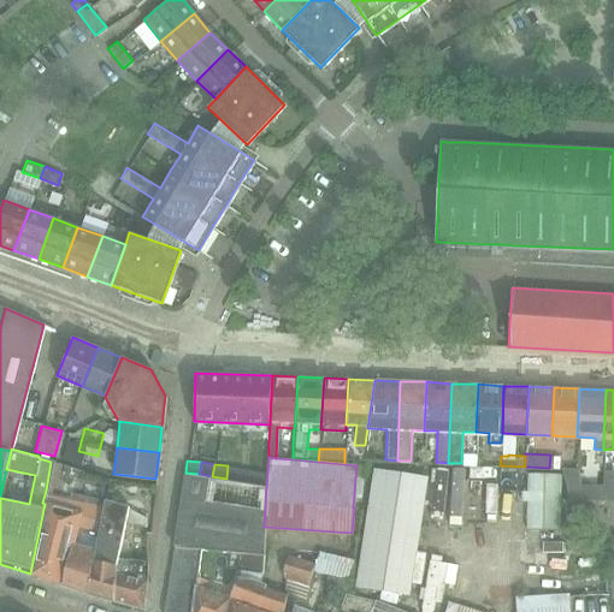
[(228,465),(226,479),(240,480),(241,468),(228,465)]
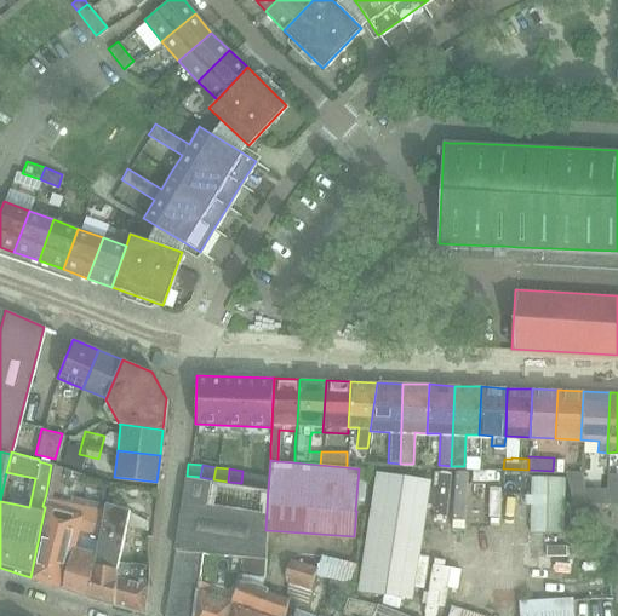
[(242,471),(241,483),(255,485),(257,473),(242,471)]
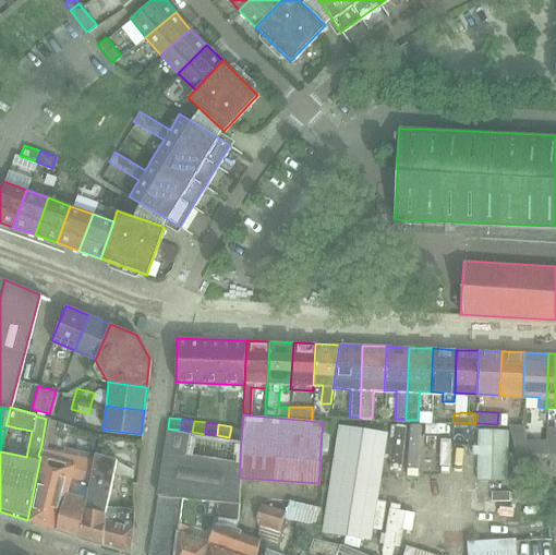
[(521,424),(508,424),(515,453),(528,453),(524,439),(521,424)]
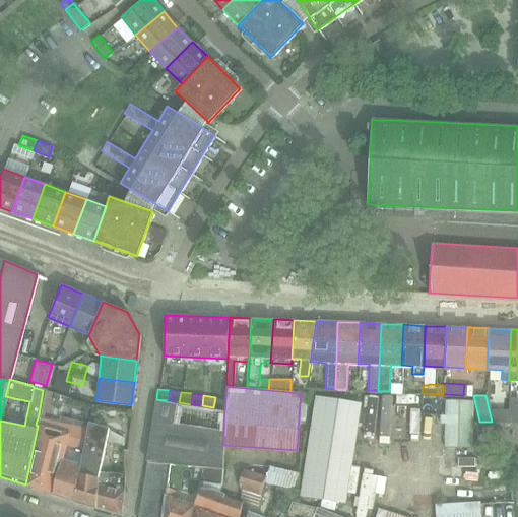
[(355,401),(316,396),(303,494),(341,501),(355,401)]
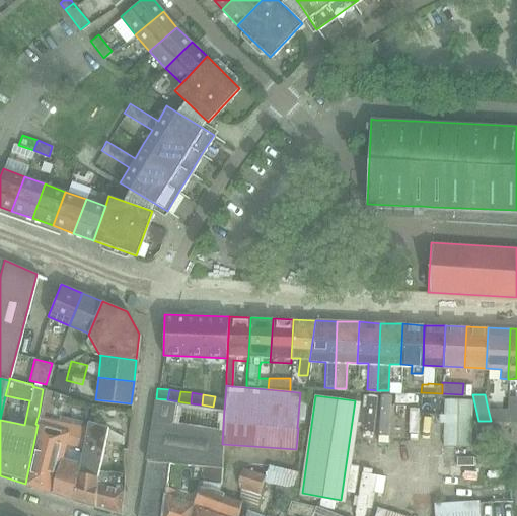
[(383,395),(363,395),(363,436),(383,436),(383,395)]
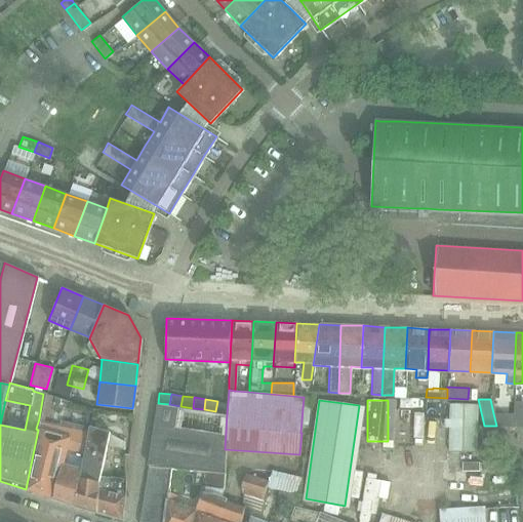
[(522,400),(513,401),(513,413),(513,426),(522,425),(522,400)]
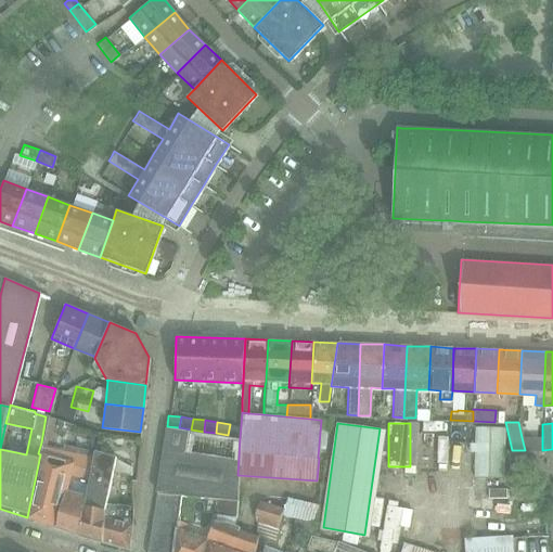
[(230,424),(228,435),(240,437),(241,425),(230,424)]
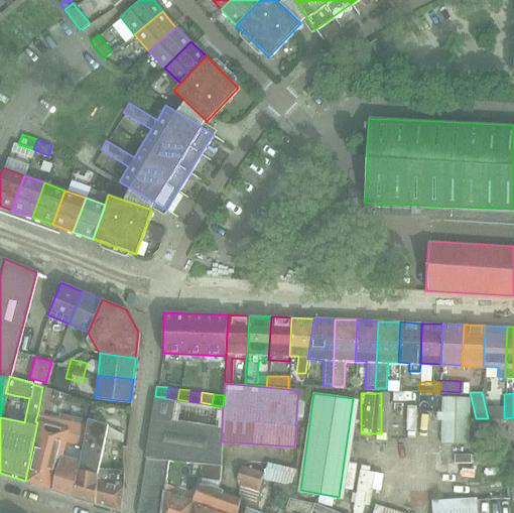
[(409,394),(389,394),(389,434),(409,434),(409,394)]
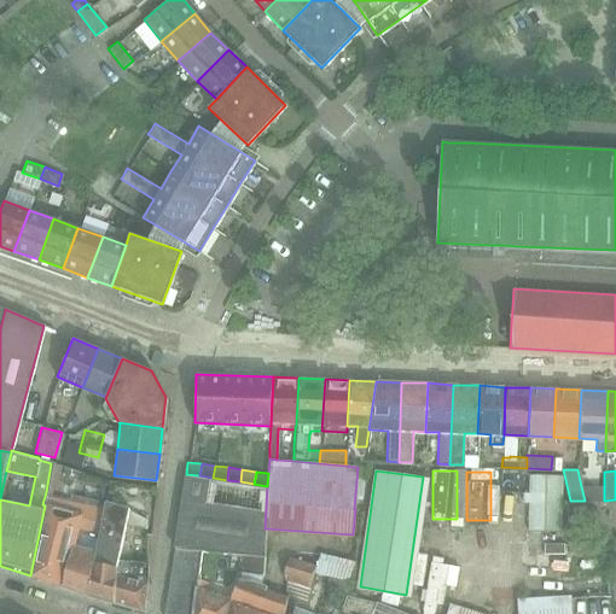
[(213,478),(199,475),(186,474),(184,473),(173,547),(174,547),(174,548),(201,551),(263,559),(265,528),(267,486),(254,484),(240,481),(227,480),(213,478)]
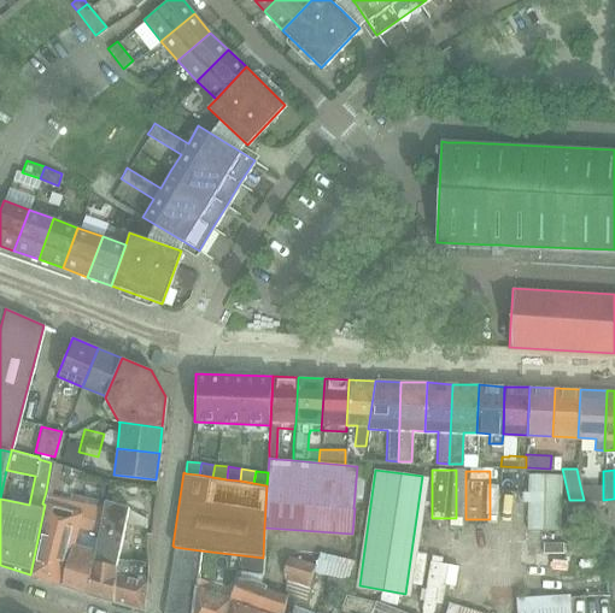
[(528,490),(522,490),(522,502),(528,502),(527,530),(562,530),(562,473),(528,472),(528,490)]
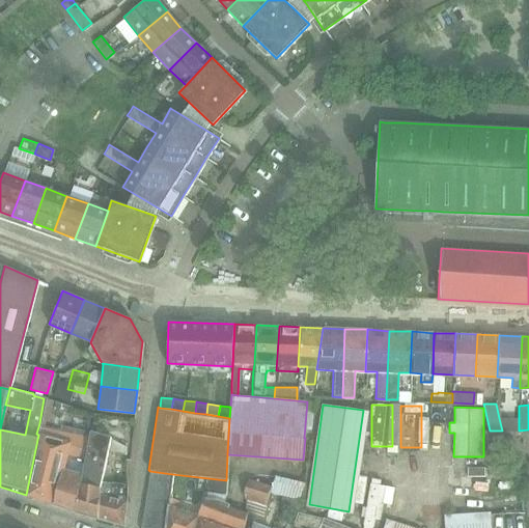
[(519,431),(519,418),(499,418),(502,431),(519,431)]
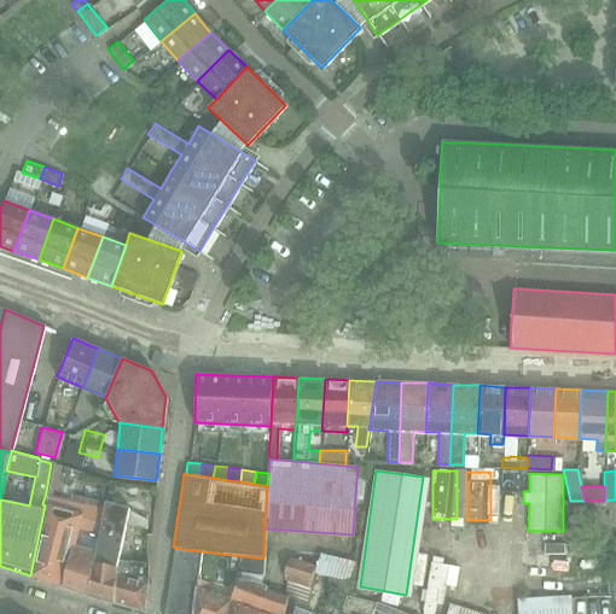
[(81,515),(74,545),(63,586),(91,595),(97,565),(97,551),(102,516),(81,510),(82,502),(46,492),(42,504),(45,506),(81,515)]
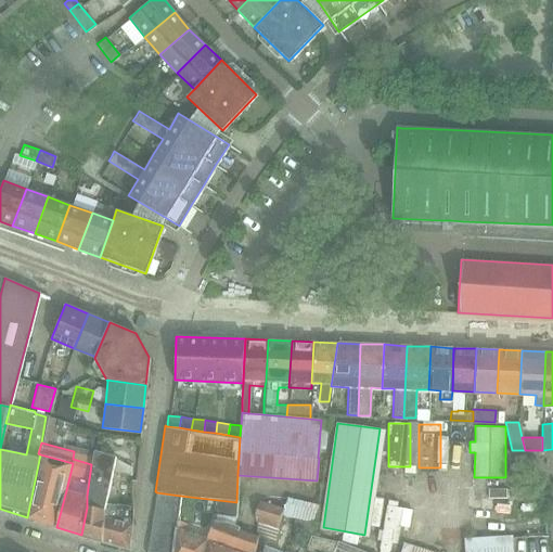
[(91,464),(87,496),(87,508),(81,535),(101,540),(102,516),(104,502),(105,500),(111,471),(114,457),(92,450),(91,464)]
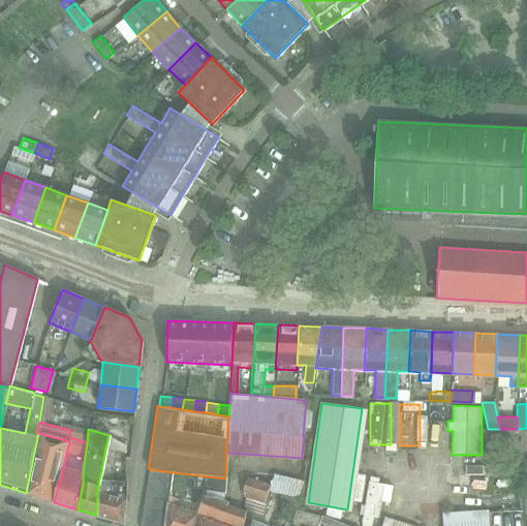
[(69,441),(38,433),(26,493),(54,502),(63,467),(69,441)]
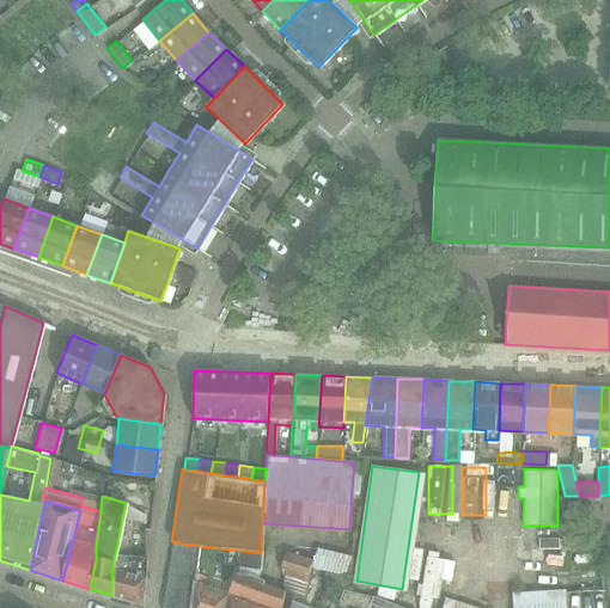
[(142,513),(126,503),(122,519),(142,521),(142,513)]
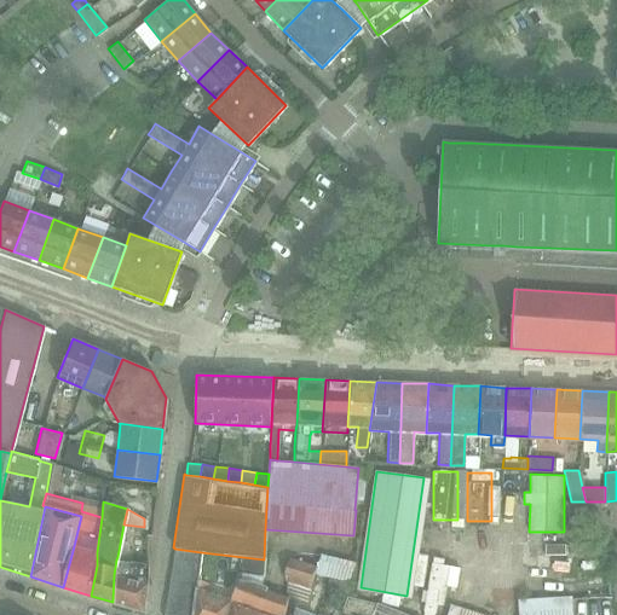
[(543,543),(543,553),(564,553),(564,543),(543,543)]
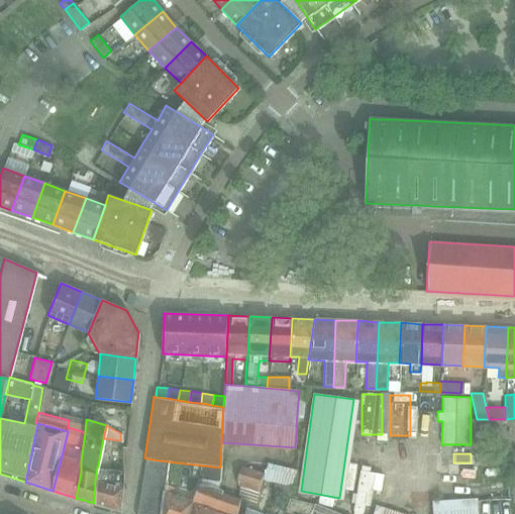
[(168,461),(145,458),(142,473),(166,477),(168,461)]
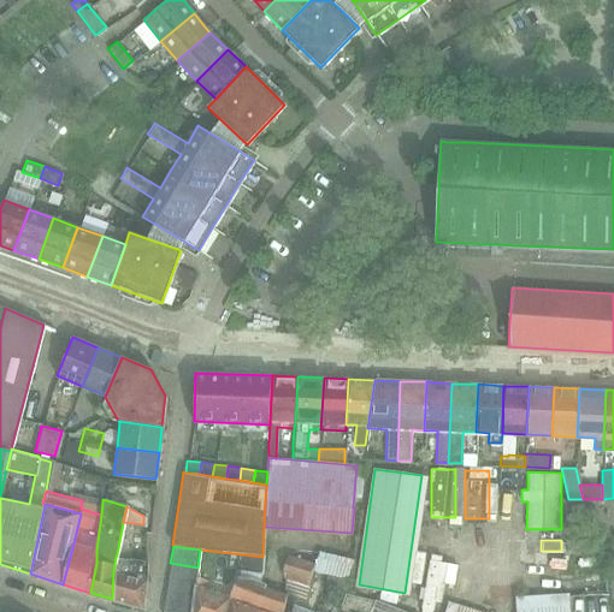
[(285,576),(285,593),(305,600),(314,569),(326,571),(352,577),(352,559),(317,552),(314,563),(296,557),(297,553),(293,551),(291,556),(287,554),(283,569),(283,576),(285,576)]
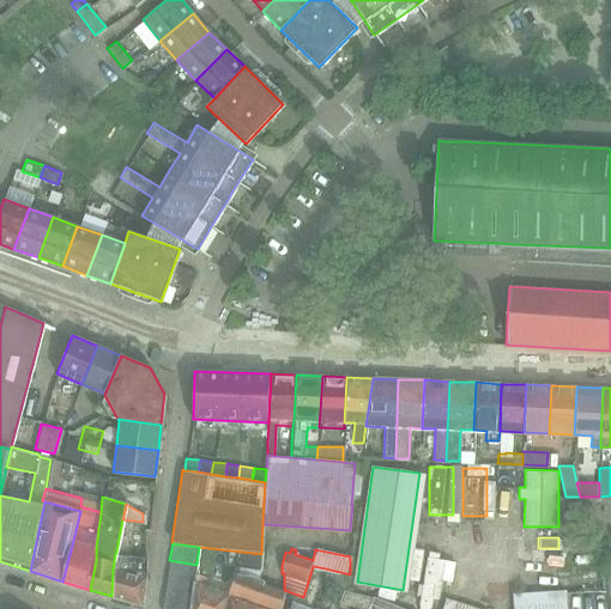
[(149,559),(116,552),(115,554),(113,570),(112,596),(140,604),(144,578),(149,559)]
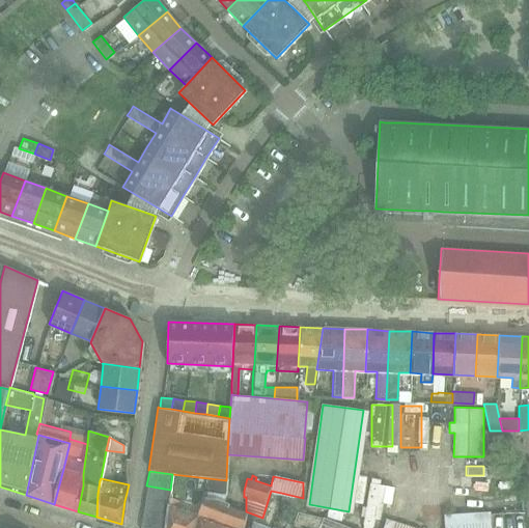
[(170,490),(146,485),(144,501),(168,504),(169,496),(170,490)]
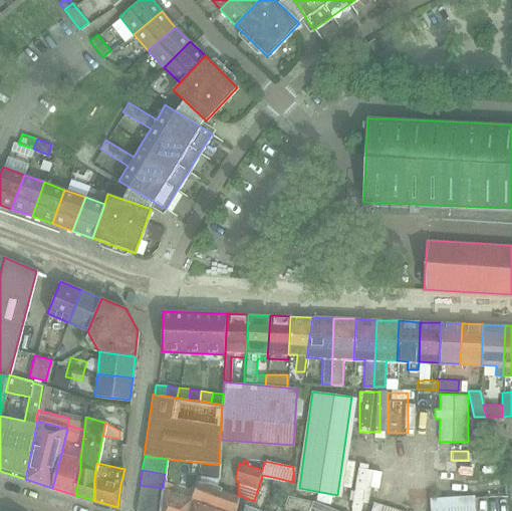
[(199,474),(196,481),(191,498),(192,498),(187,510),(236,510),(238,495),(218,486),(218,477),(199,474)]
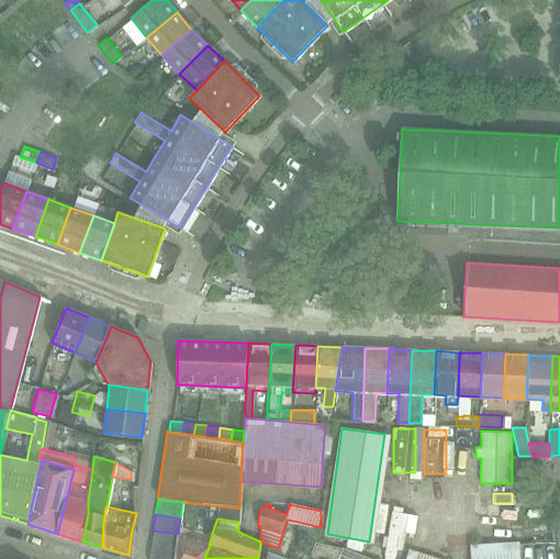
[(321,527),(298,522),(294,534),(315,543),(316,539),(318,540),(321,527)]
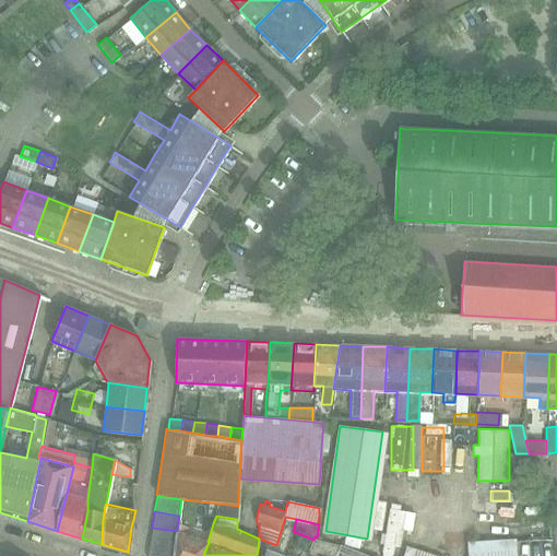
[(178,522),(177,531),(175,547),(173,555),(203,555),(209,542),(208,542),(186,534),(187,525),(178,522)]
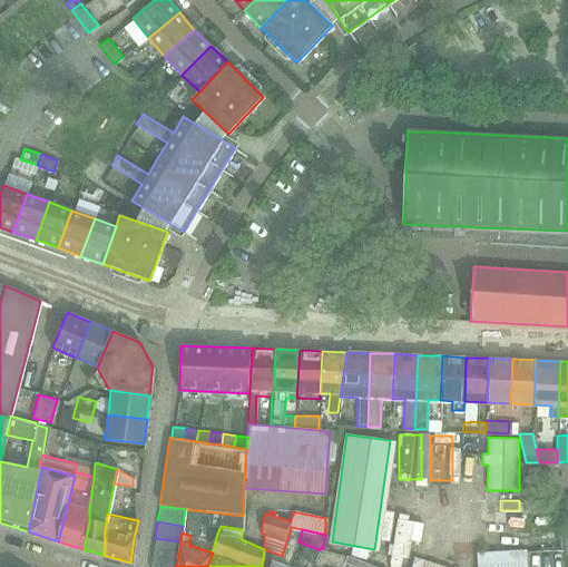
[(180,541),(155,538),(153,554),(178,558),(180,541)]
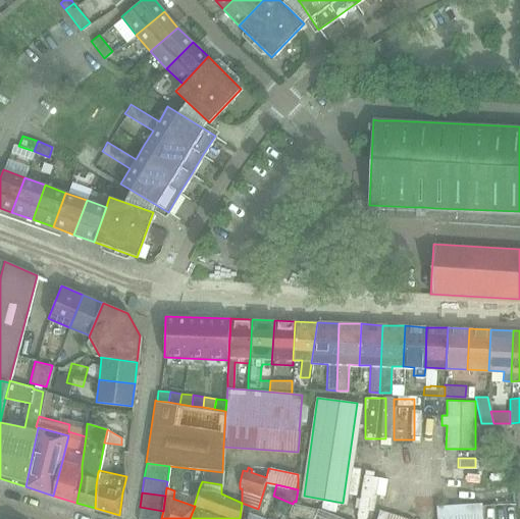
[(482,518),(482,504),(433,507),(433,518),(482,518)]
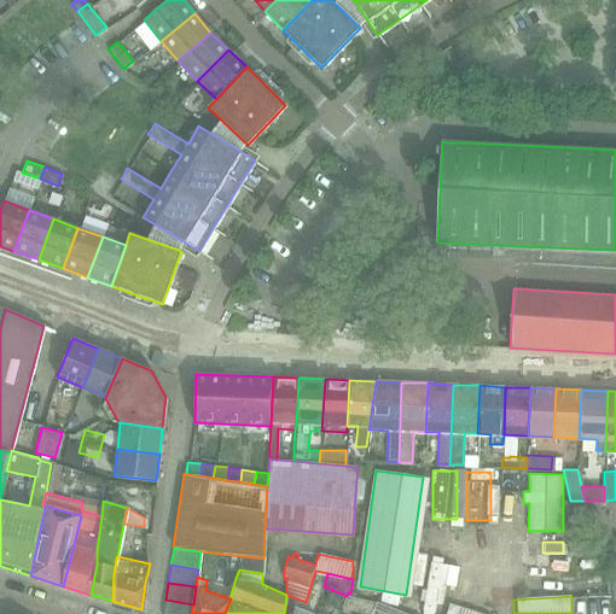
[(191,613),(193,604),(166,600),(162,613),(191,613)]
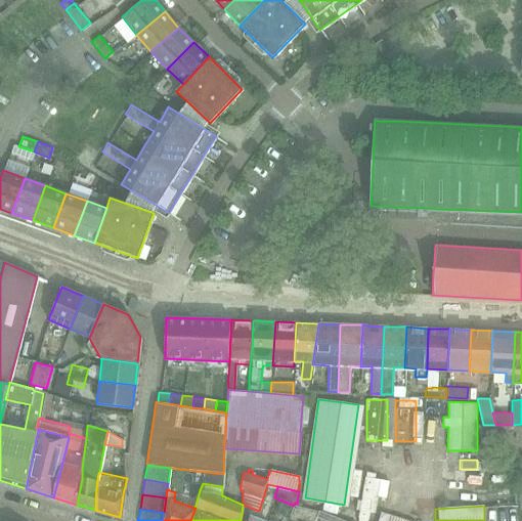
[(329,520),(336,520),(338,517),(318,510),(316,516),(329,520)]
